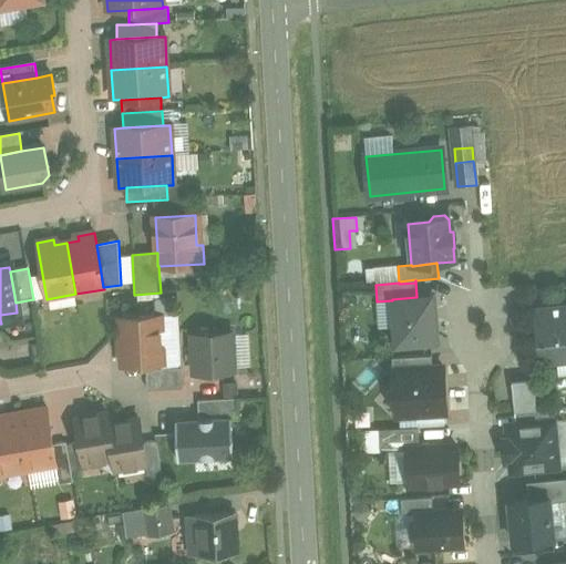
[(417,297),(392,299),(392,300),(395,346),(435,342),(432,296),(417,297)]
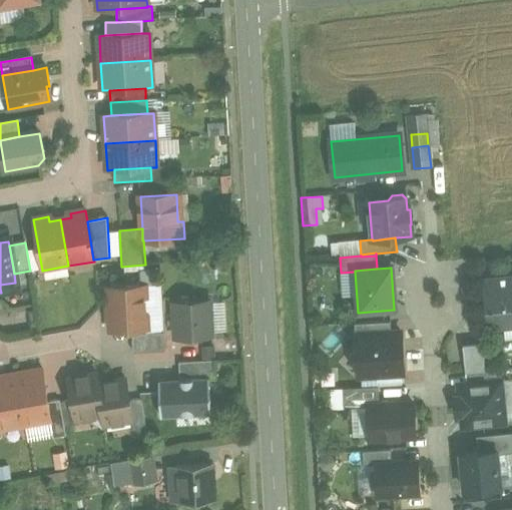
[(511,277),(485,280),(489,329),(511,326),(511,277)]
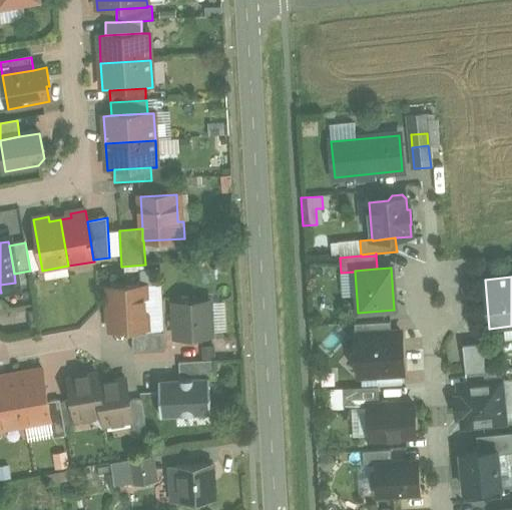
[(143,288),(110,290),(113,332),(146,330),(143,288)]
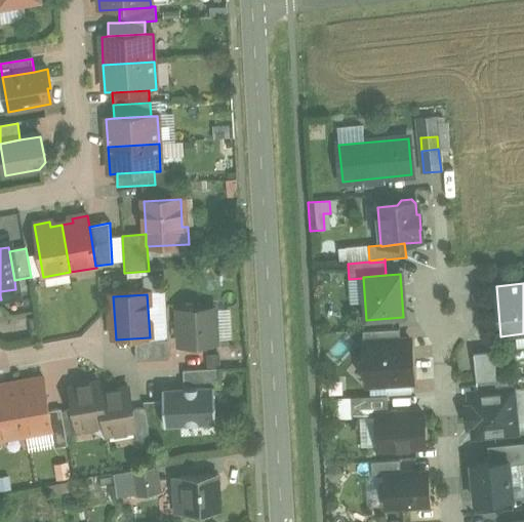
[(213,309),(178,311),(180,348),(215,346),(213,309)]
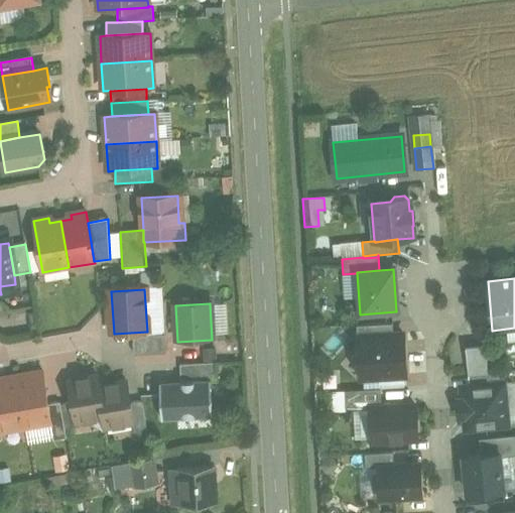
[(393,324),(357,326),(358,338),(393,336),(393,324)]
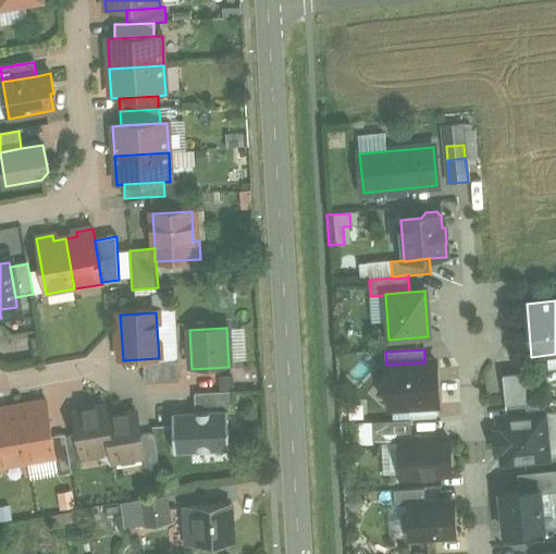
[(424,362),(386,365),(386,380),(380,386),(392,397),(393,408),(439,406),(436,361),(424,362)]
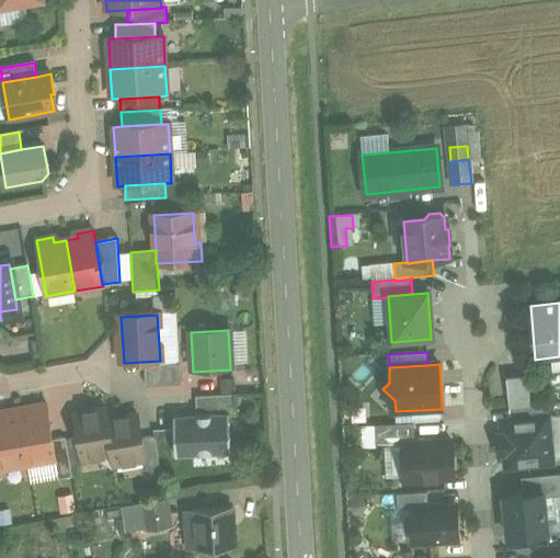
[(180,365),(145,367),(146,387),(181,385),(180,365)]
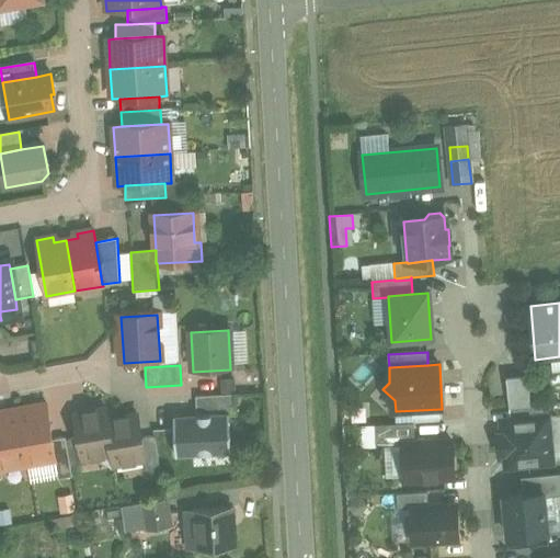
[(528,376),(506,378),(510,409),(532,407),(528,376)]
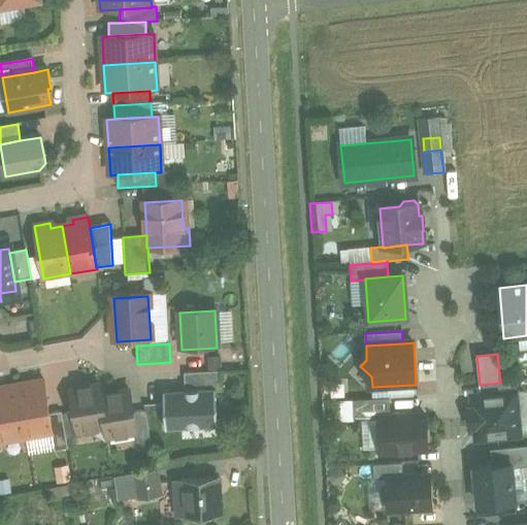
[(221,372),(185,374),(186,391),(216,390),(216,393),(223,392),(221,372)]
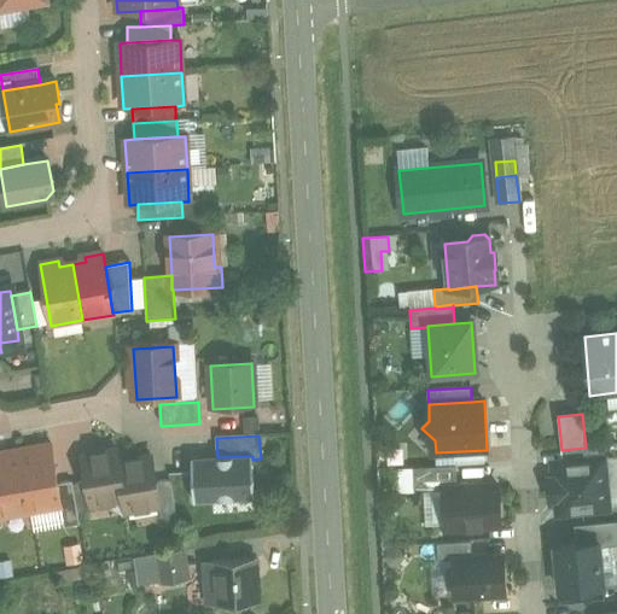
[(51,445),(34,449),(34,455),(22,457),(31,513),(60,507),(62,507),(58,485),(51,445)]
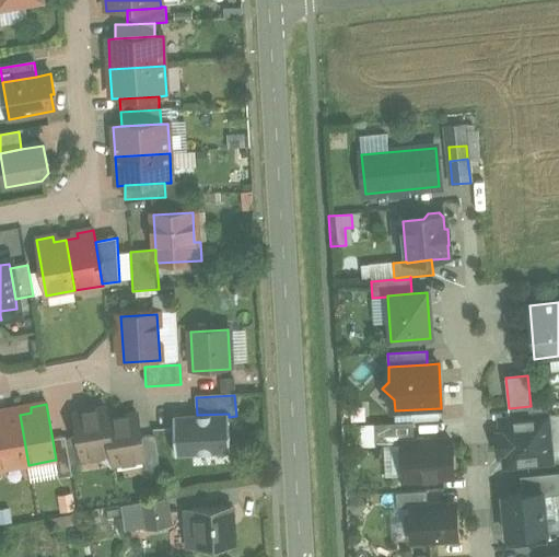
[(547,404),(534,406),(535,419),(546,418),(548,418),(547,404)]
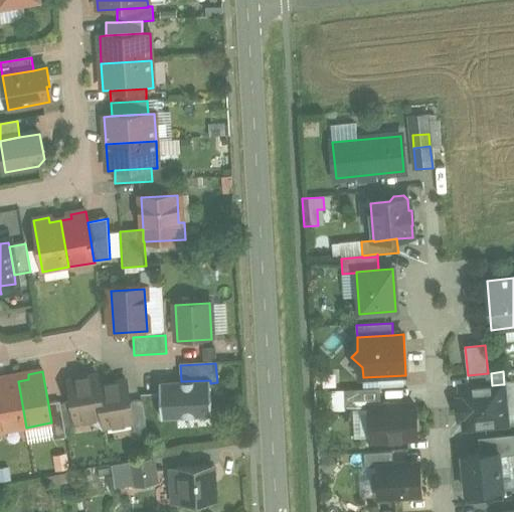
[(98,376),(68,381),(72,403),(75,422),(77,422),(104,418),(99,386),(98,376)]
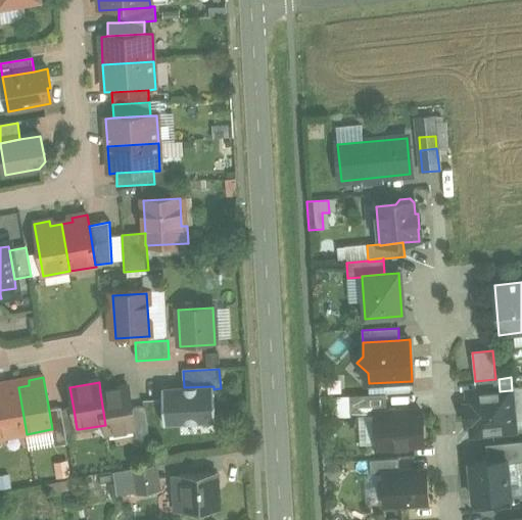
[(6,384),(0,385),(0,438),(1,438),(27,434),(18,387),(7,389),(6,384)]
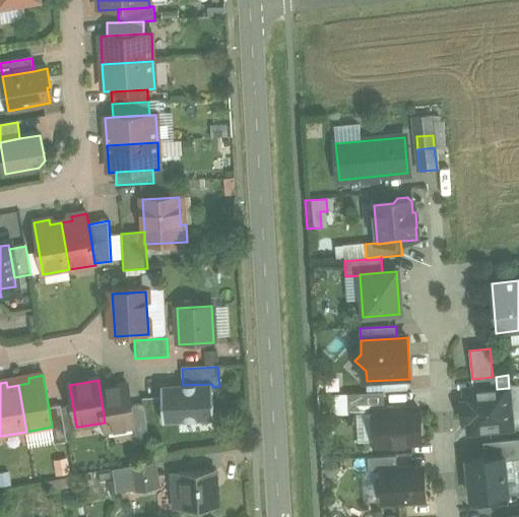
[(183,385),(182,386),(182,390),(161,391),(164,425),(196,423),(196,418),(214,417),(212,387),(212,384),(183,385)]
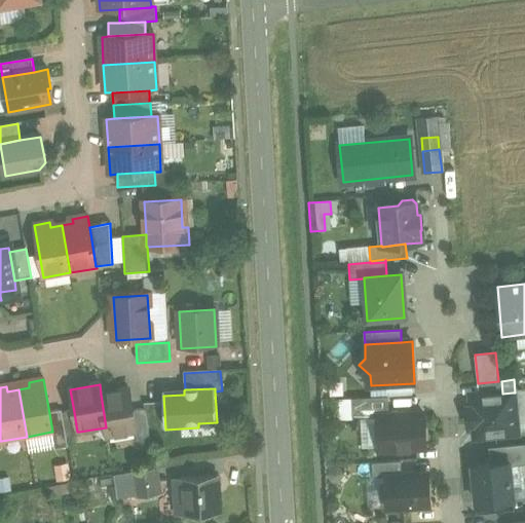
[(101,395),(106,427),(107,438),(136,433),(137,433),(133,412),(128,389),(101,395)]
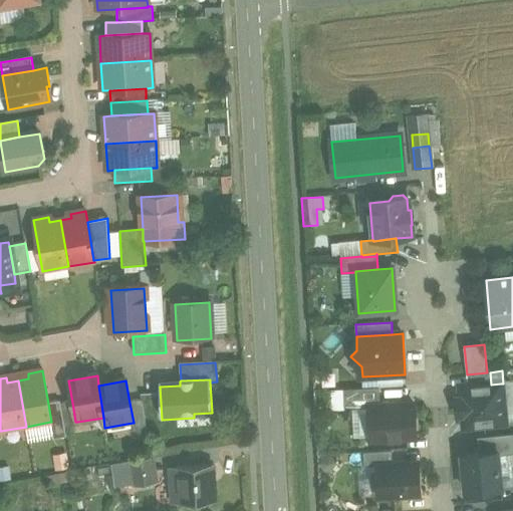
[(491,385),(461,388),(462,398),(456,399),(458,417),(464,417),(465,427),(504,423),(501,384),(491,385)]
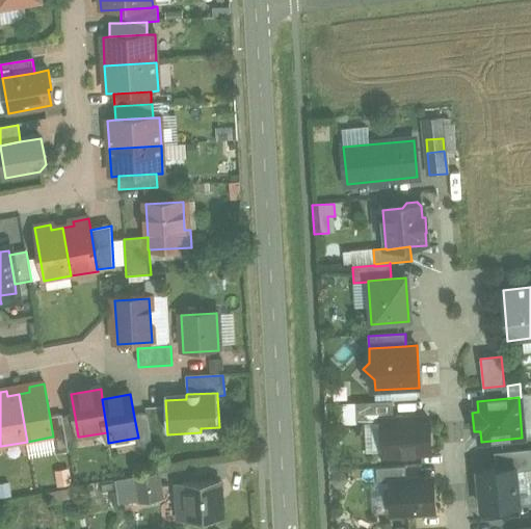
[(393,401),(355,403),(356,424),(381,423),(381,422),(394,421),(393,401)]
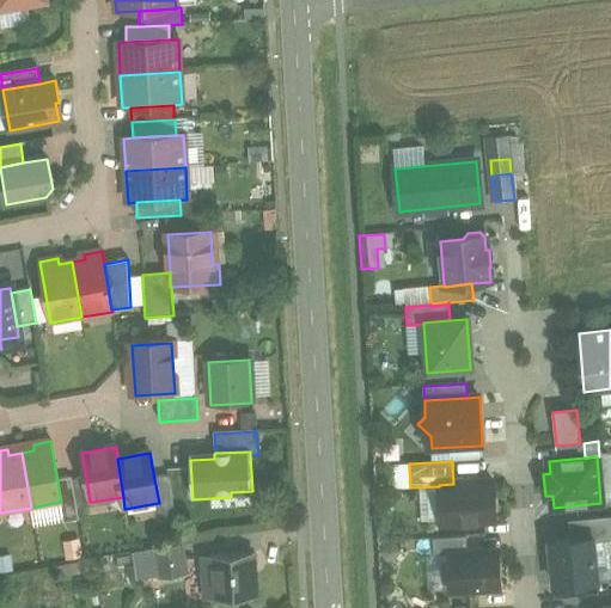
[(169,477),(154,479),(159,503),(158,503),(160,522),(176,520),(169,477)]
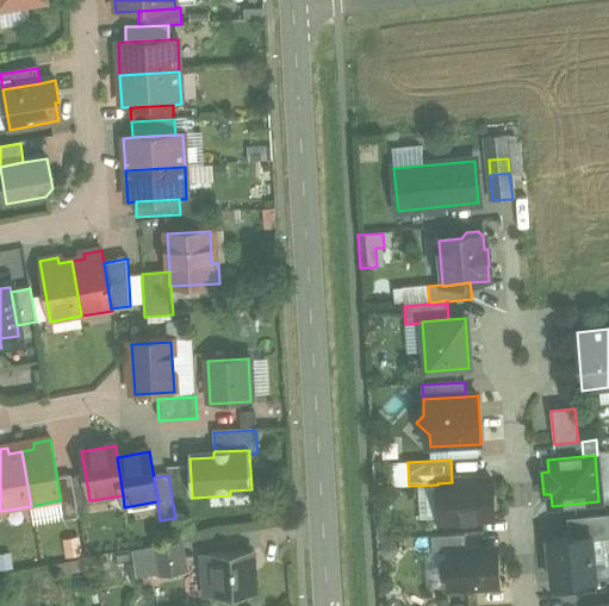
[(72,476),(57,479),(61,500),(60,500),(63,522),(79,519),(78,508),(72,480),(72,476)]
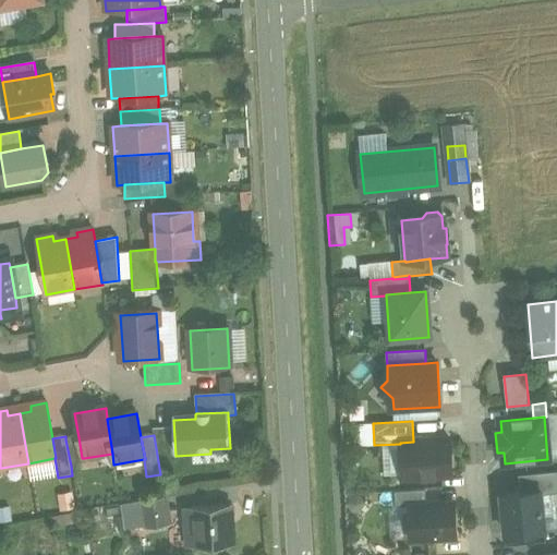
[(79,437),(65,439),(71,466),(84,462),(84,458),(82,458),(79,437)]
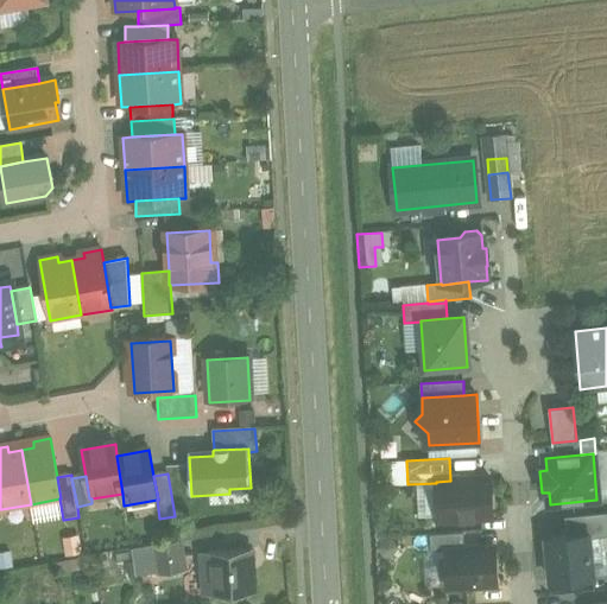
[(450,481),(436,482),(436,483),(438,521),(492,517),(489,478),(450,481)]
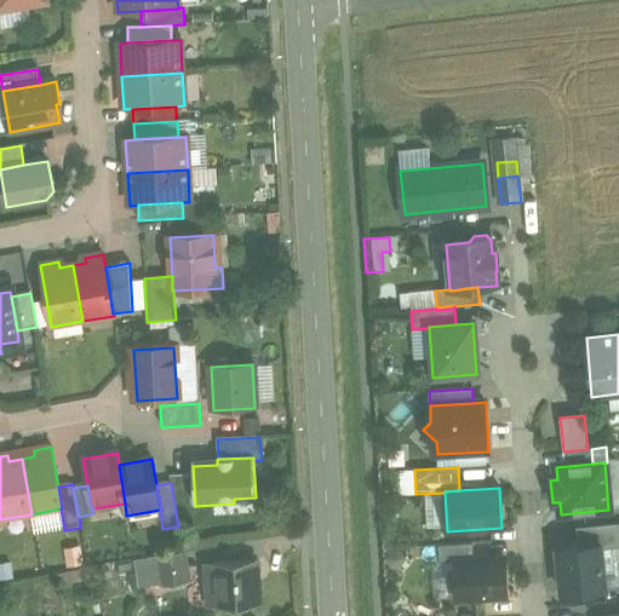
[(618,523),(575,528),(578,547),(601,545),(602,550),(618,547),(618,523)]
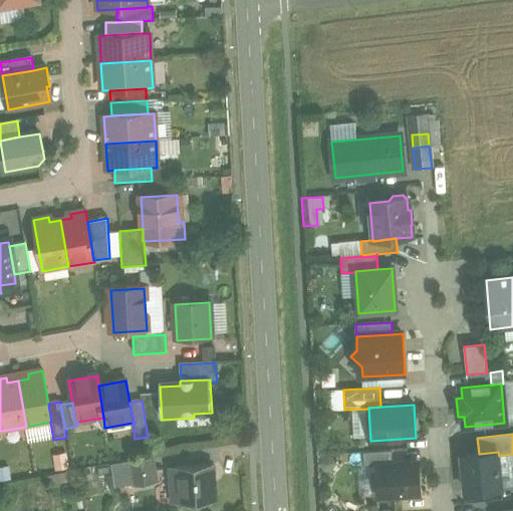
[(392,452),(363,453),(364,467),(376,467),(376,466),(393,465),(392,452)]
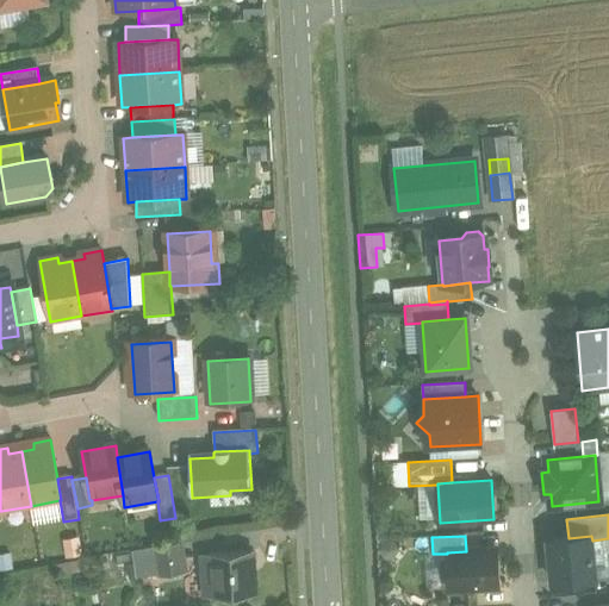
[(569,538),(548,541),(552,583),(596,579),(592,541),(591,536),(569,538)]
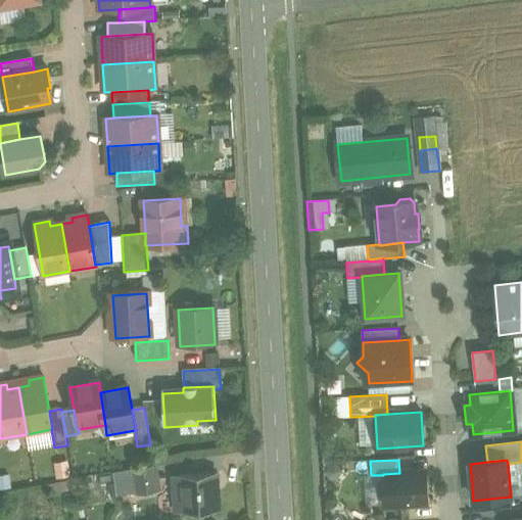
[(155,466),(116,473),(120,497),(137,493),(137,495),(159,491),(157,479),(155,466)]
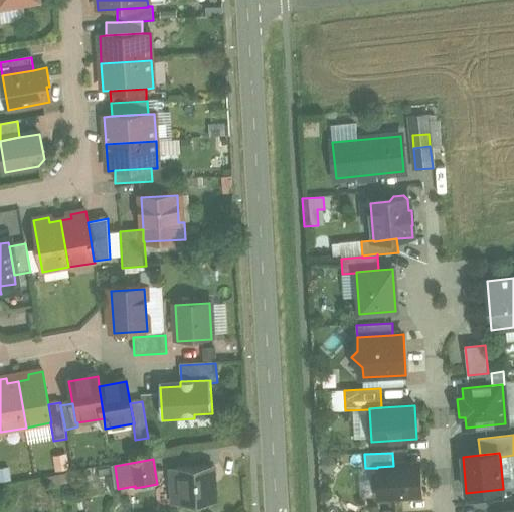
[(393,466),(377,467),(377,468),(377,473),(373,477),(374,489),(378,492),(379,498),(420,496),(418,464),(393,466)]
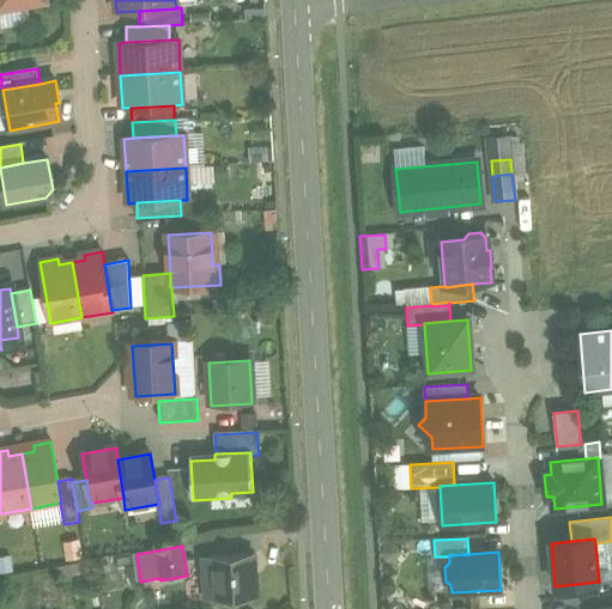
[(254,555),(211,558),(211,559),(203,559),(205,601),(256,597),(254,555)]
